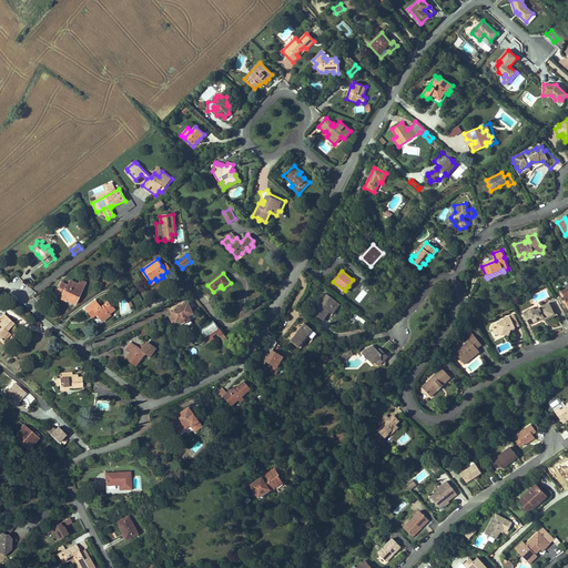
[(74,304),(84,282),(80,280),(78,285),(70,281),(68,285),(61,283),(56,293),(61,296),(60,298),(66,301),(67,300),(69,294),(72,296),(70,302),(74,304)]
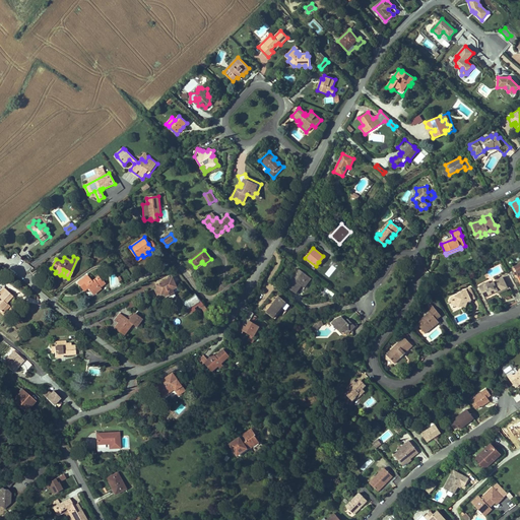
[(311,278),(300,269),(286,286),(296,294),(302,285),(305,287),(308,283),(311,278)]
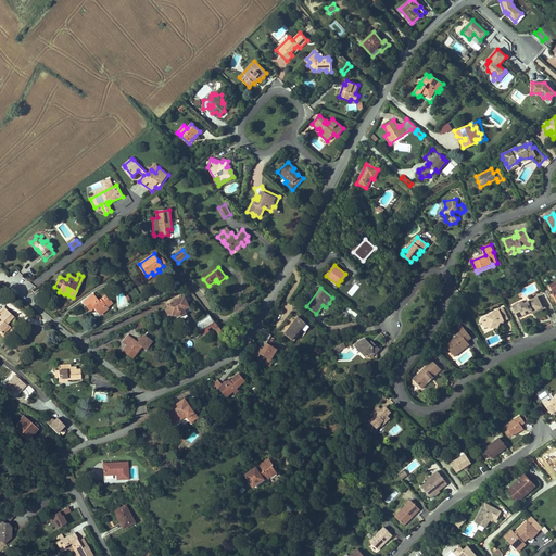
[(106,307),(112,303),(105,295),(100,300),(98,297),(96,299),(92,294),(84,302),(89,310),(93,306),(95,307),(100,315),(108,308),(106,307)]
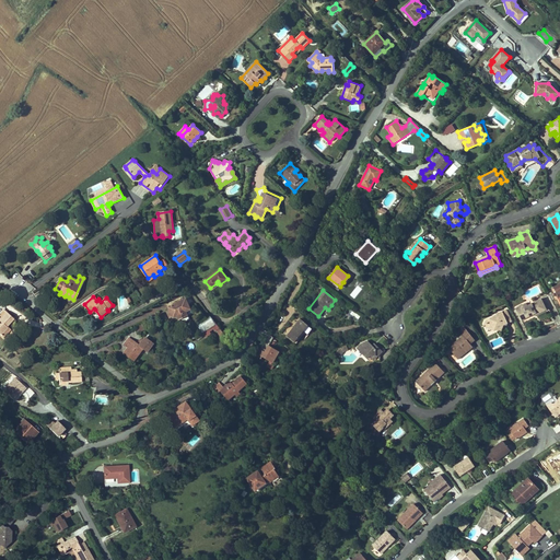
[(186,312),(190,310),(186,299),(168,306),(171,311),(167,312),(171,318),(174,316),(174,317),(177,316),(179,319),(181,319),(182,323),(189,319),(186,312)]
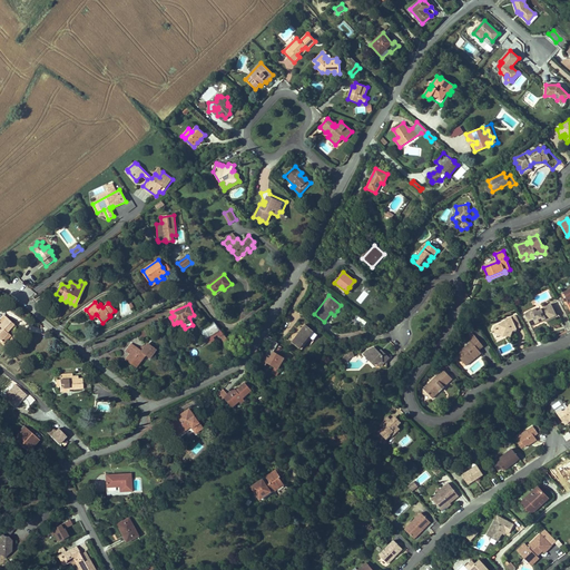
[(536,308),(524,314),(529,323),(534,321),(536,322),(541,320),(542,321),(546,318),(547,320),(557,315),(551,304),(537,311),(536,308)]
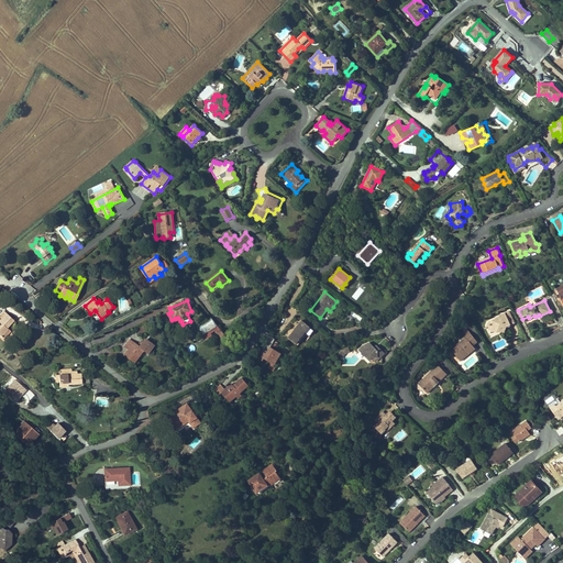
[(498,330),(504,332),(506,327),(506,326),(509,324),(509,326),(515,323),(509,311),(500,316),(499,321),(495,320),(488,322),(492,330),(495,329),(498,330)]
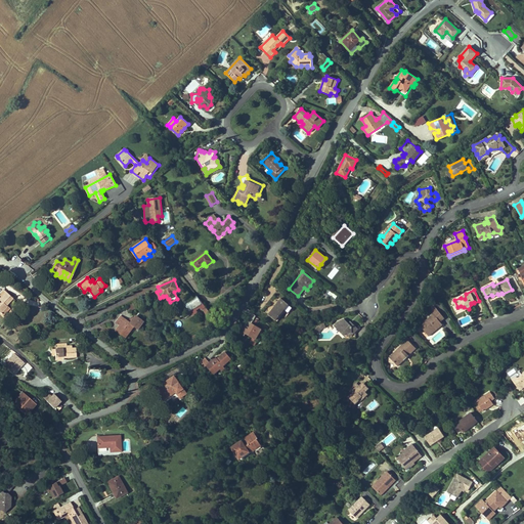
[(328,291),(325,295),(335,299),(338,295),(328,291)]
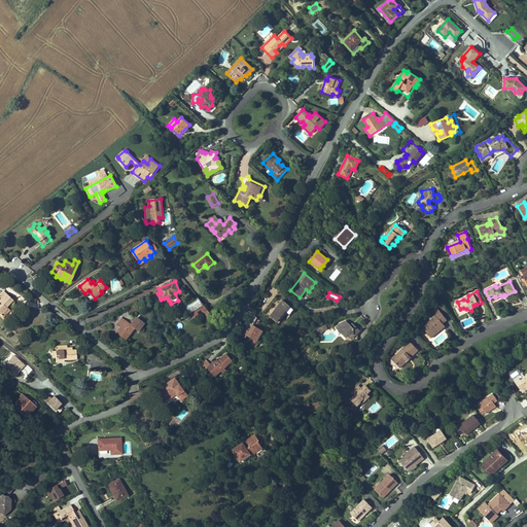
[(6,310),(4,308),(5,307),(6,308),(13,301),(6,293),(0,300),(0,314),(6,320),(13,314),(10,311),(7,309),(6,310)]
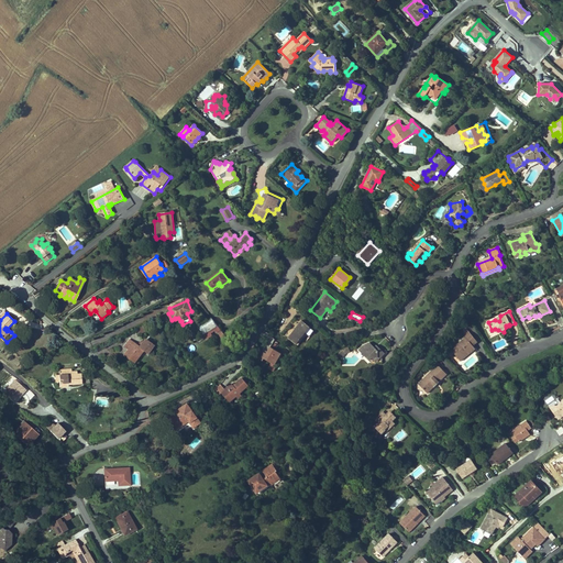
[(230,342),(211,318),(199,326),(202,331),(201,332),(203,335),(206,339),(212,335),(210,333),(209,331),(214,329),(216,330),(217,332),(218,331),(225,345),(230,342)]
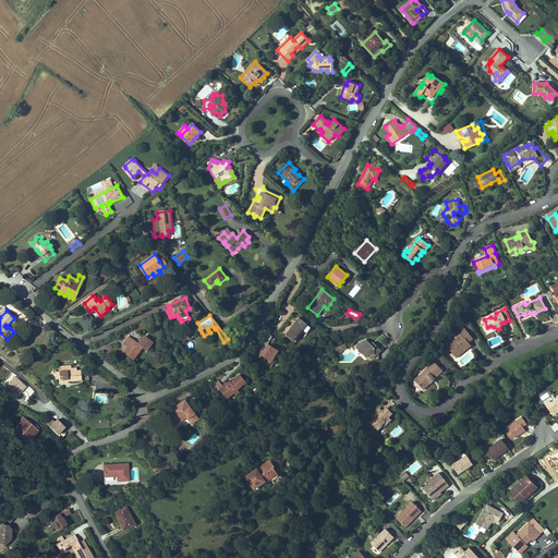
[(300,317),(286,335),(293,341),(304,328),(307,324),(300,317)]
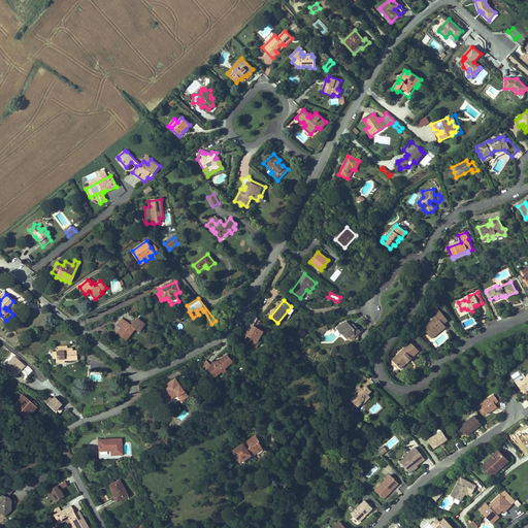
[(466,311),(467,309),(464,308),(461,309),(458,302),(456,308),(466,311)]
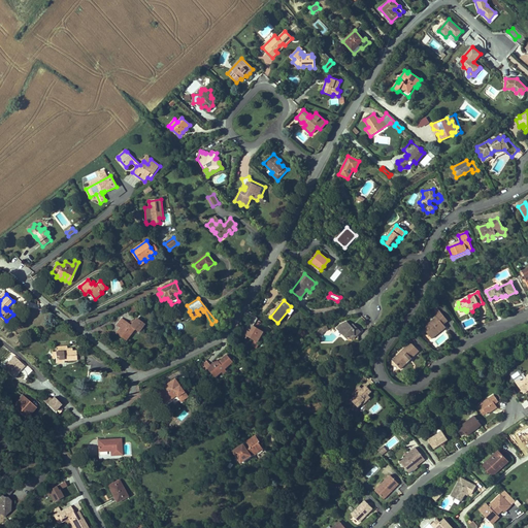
[(138,309),(136,305),(129,308),(131,314),(138,309)]
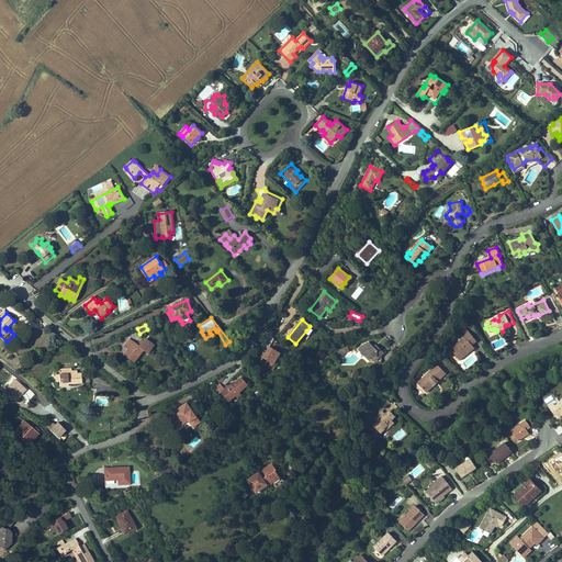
[(306,330),(295,344),(298,345),(306,334),(310,336),(314,330),(310,326),(306,330)]
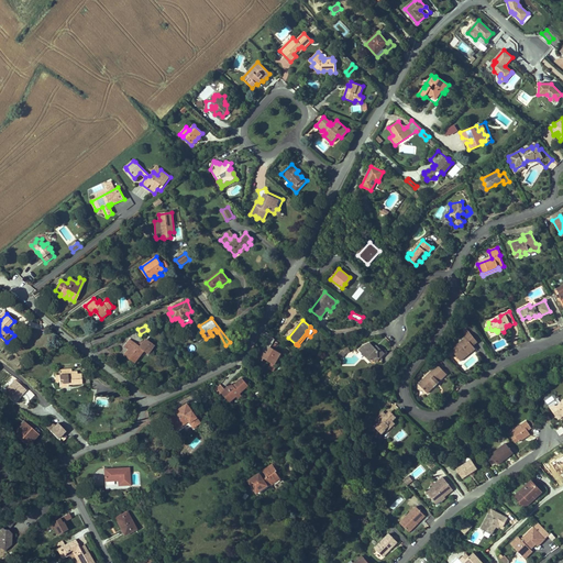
[(459,333),(463,338),(470,332),(465,328),(459,333)]
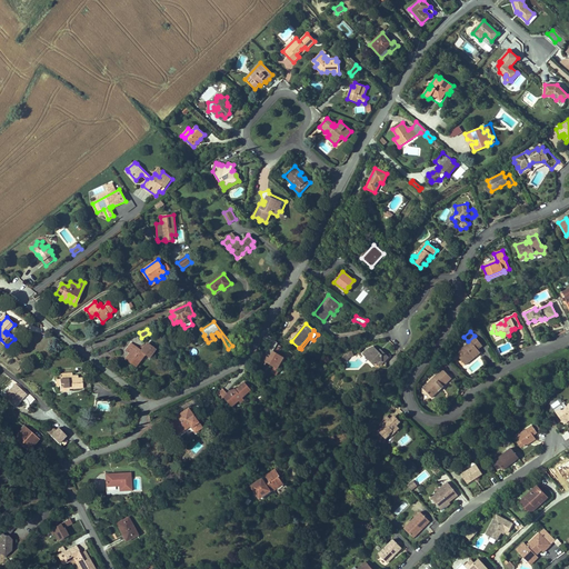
[(476,357),(480,353),(478,350),(482,346),(475,336),(468,341),(469,342),(456,353),(466,365),(476,357)]
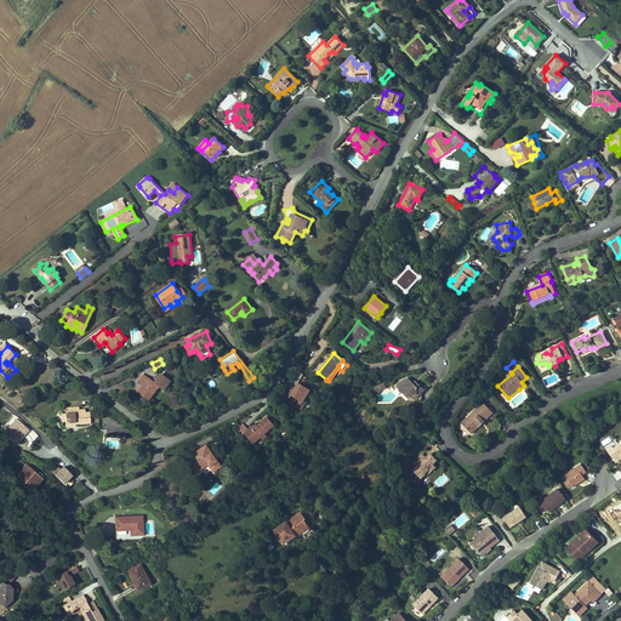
[(148,399),(158,386),(163,389),(169,382),(159,375),(158,377),(155,376),(153,380),(154,382),(153,383),(143,375),(137,382),(141,385),(136,392),(142,397),(143,396),(148,399)]
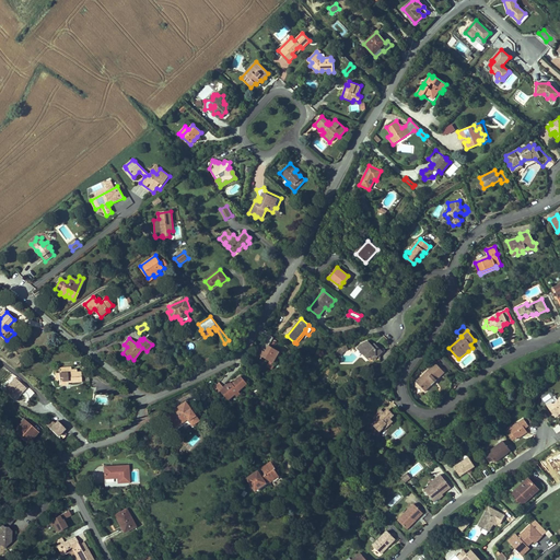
[(383,351),(377,347),(375,349),(372,346),(368,341),(361,343),(357,348),(369,360),(381,360),(380,357),(378,356),(383,351)]
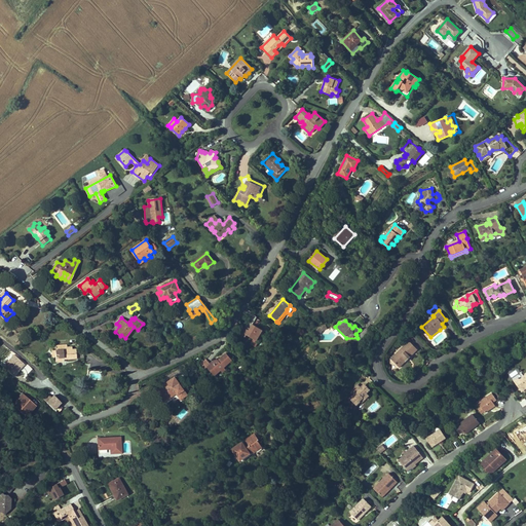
[(259,336),(262,330),(253,324),(249,330),(246,328),(241,335),(246,337),(247,335),(254,339),(256,340),(259,336)]
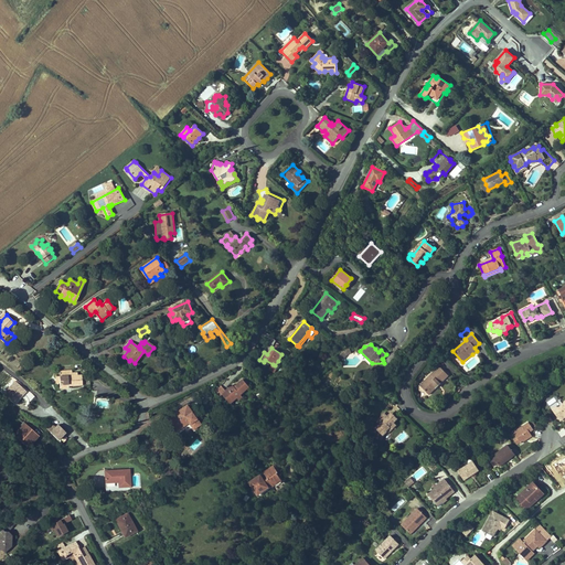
[(439,366),(419,385),(429,395),(439,384),(448,375),(439,366)]
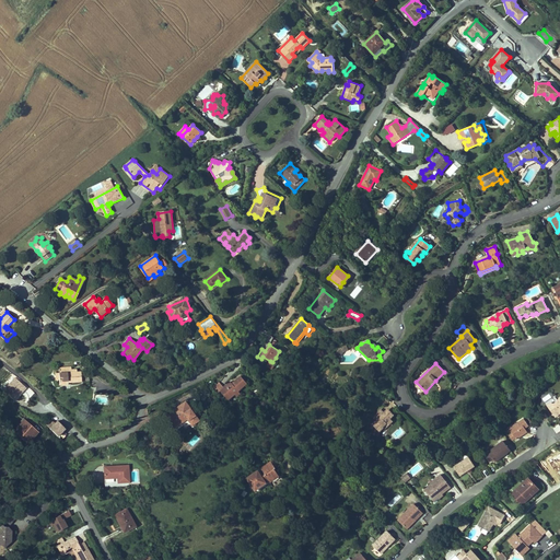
[(81,377),(81,372),(76,372),(60,373),(55,373),(55,380),(59,380),(59,385),(66,385),(65,381),(68,381),(68,383),(90,381),(89,376),(81,377)]
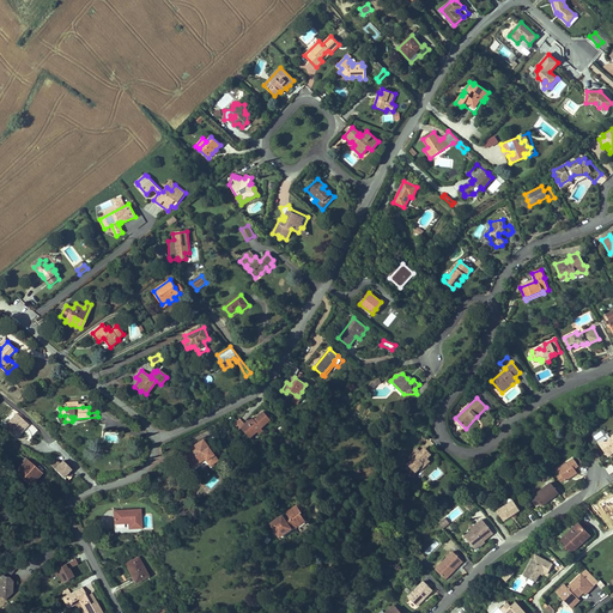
[(261,429),(271,419),(263,412),(254,420),(252,418),(244,424),(241,428),(241,429),(248,436),(255,430),(256,431),(259,434),(262,430),(261,429)]
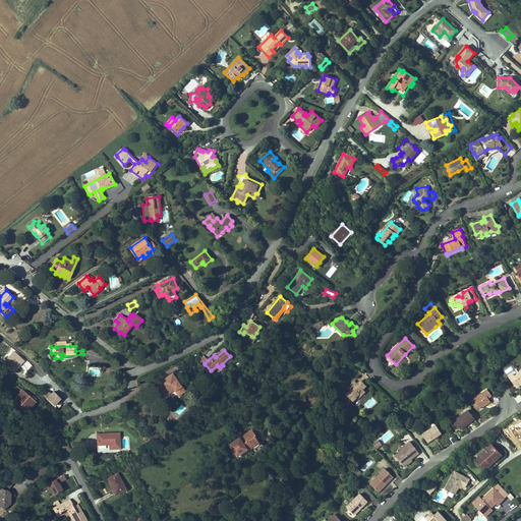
[(19,365),(24,360),(14,351),(7,357),(9,359),(11,361),(6,365),(13,372),(19,365)]
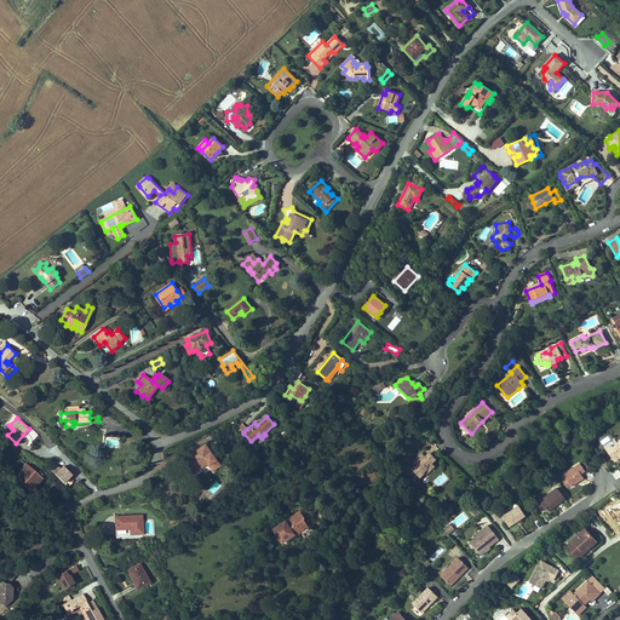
[(247,429),(242,423),(235,429),(241,435),(244,434),(244,432),(247,429)]
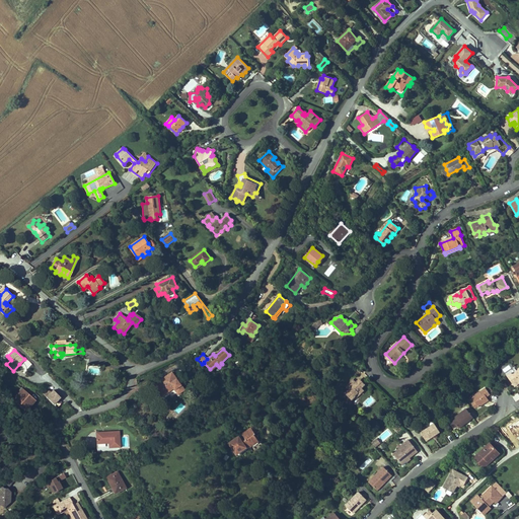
[(513,374),(510,374),(509,379),(512,383),(516,384),(518,381),(518,369),(516,371),(517,372),(513,374)]
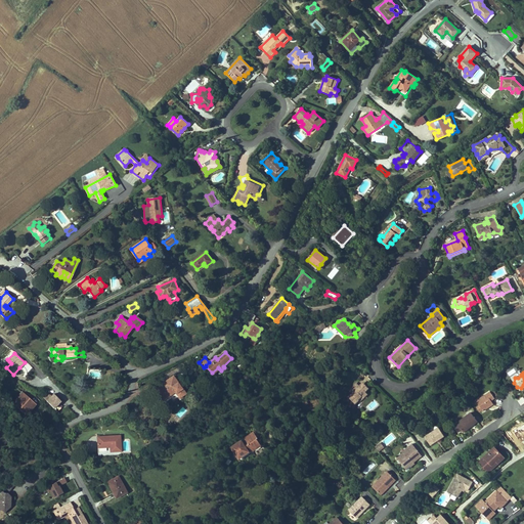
[(185,394),(173,376),(162,384),(163,386),(160,388),(155,391),(162,401),(175,391),(180,398),(185,394)]
